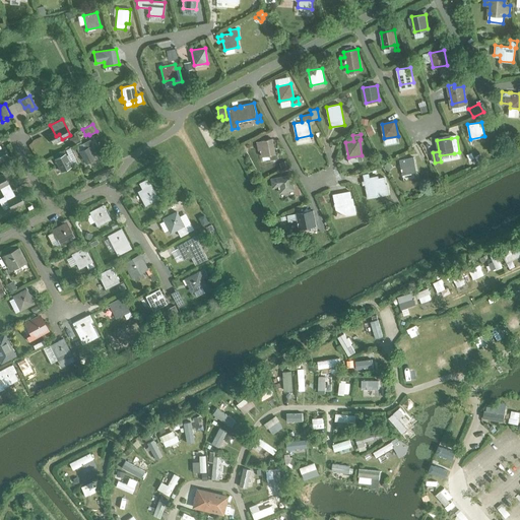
[(90,139),(82,143),(85,148),(88,146),(92,144),(90,139)]
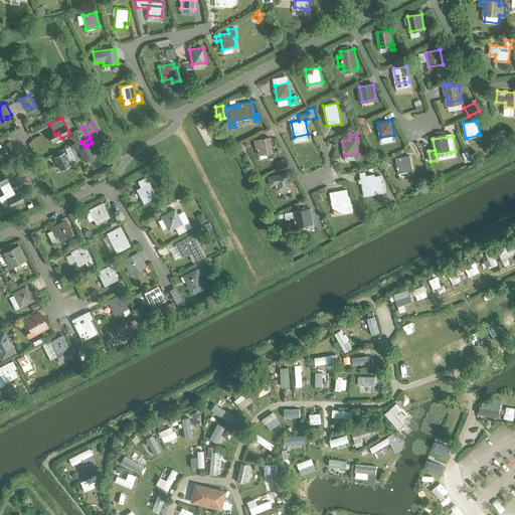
[(256,140),(260,155),(273,152),(271,138),(256,140)]
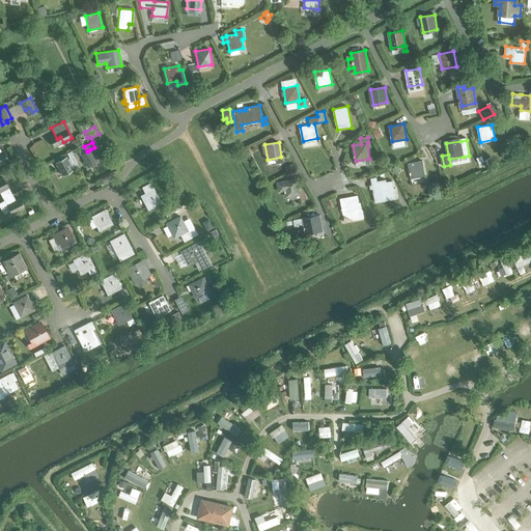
[(92,165),(96,163),(90,149),(87,151),(81,155),(85,163),(89,161),(92,165)]
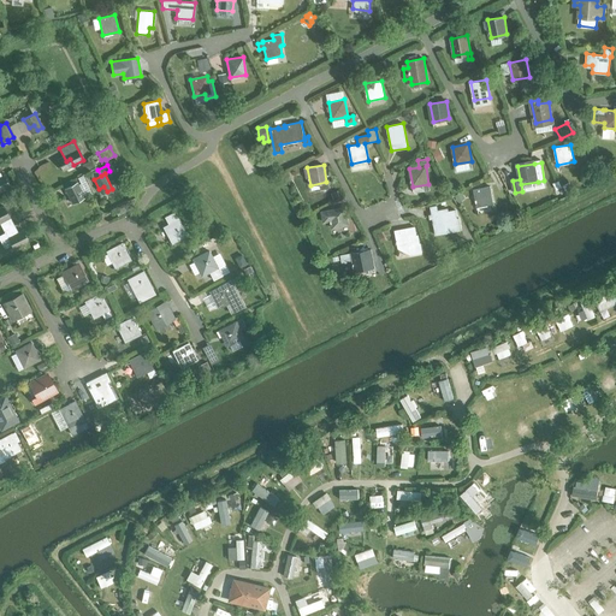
[(77,183),(65,189),(72,203),(84,197),(77,183)]
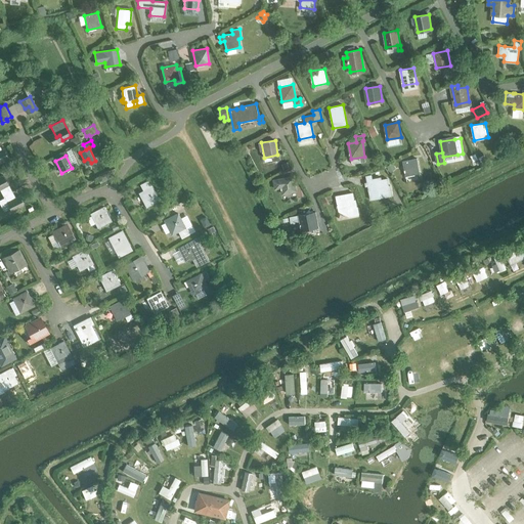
[(403,161),(406,176),(420,173),(418,159),(403,161)]
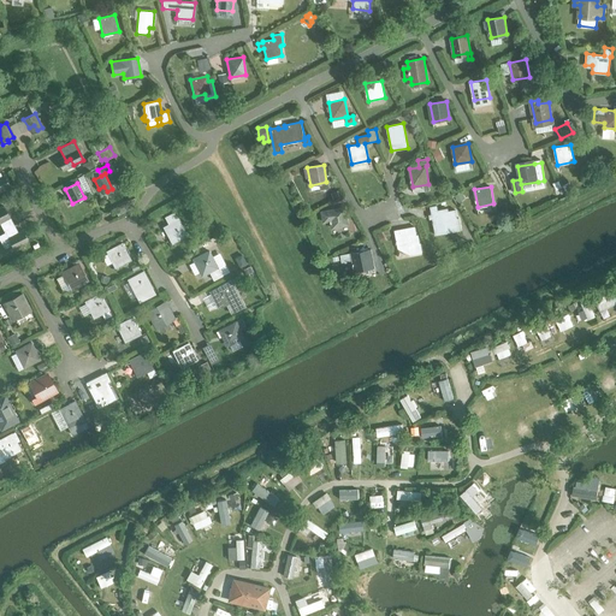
[(131,208),(135,199),(114,208),(117,215),(131,208)]
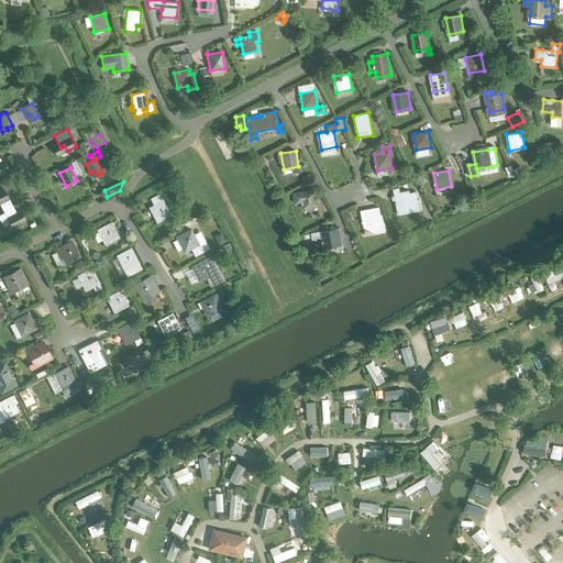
[(416,191),(410,192),(408,185),(403,186),(404,191),(400,192),(399,188),(394,189),(398,214),(421,210),(419,199),(418,199),(416,191)]
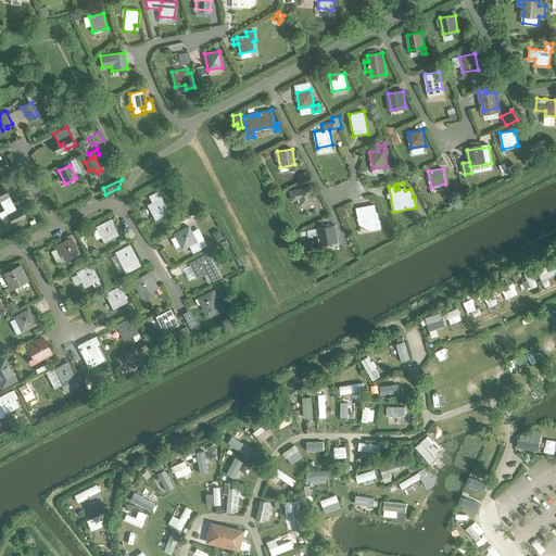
[(300,205),(315,203),(312,188),(291,191),(292,200),(299,199),(300,205)]
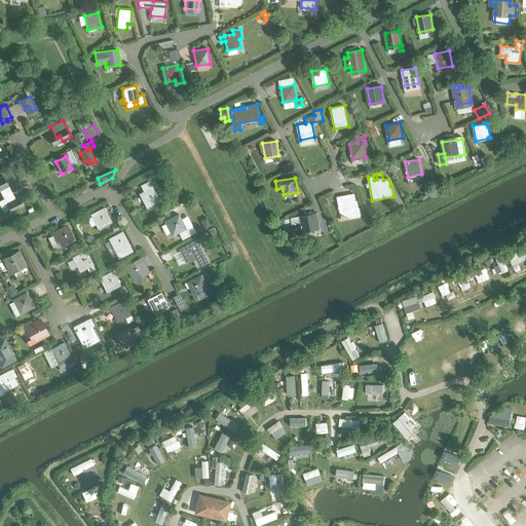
[(140,196),(146,209),(159,201),(149,181),(140,185),(145,193),(140,196)]
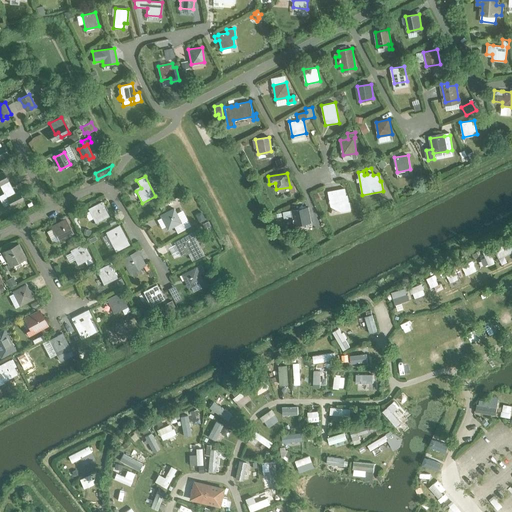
[(348,195),(347,195),(345,188),(329,191),(331,206),(334,205),(341,209),(341,212),(351,210),(350,202),(349,202),(348,195)]
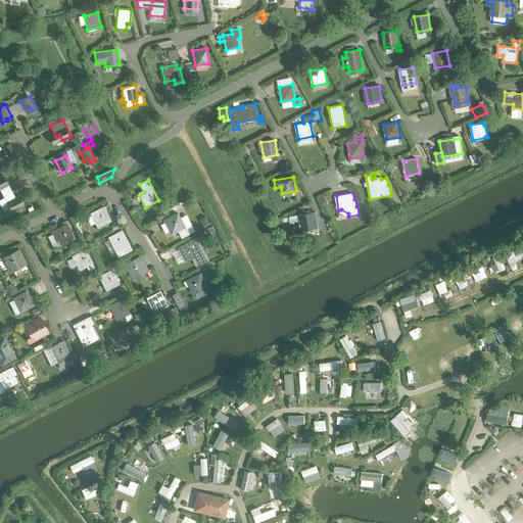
[(4,197),(0,199),(0,203),(2,207),(7,204),(9,207),(13,205),(15,209),(24,205),(18,195),(6,202),(4,197)]
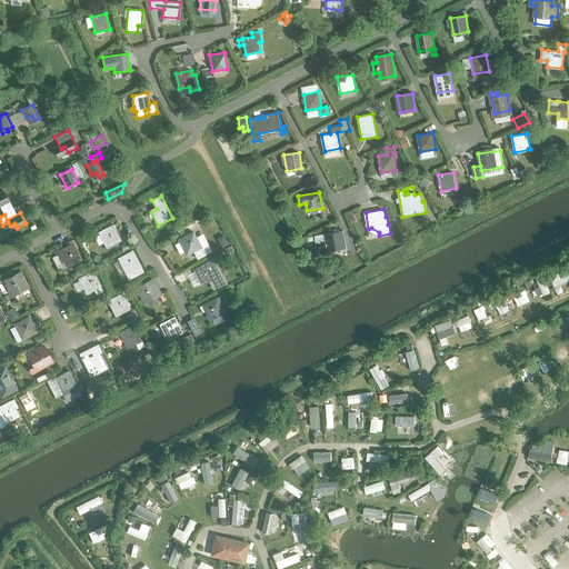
[(348,216),(352,225),(357,222),(352,213),(348,216)]
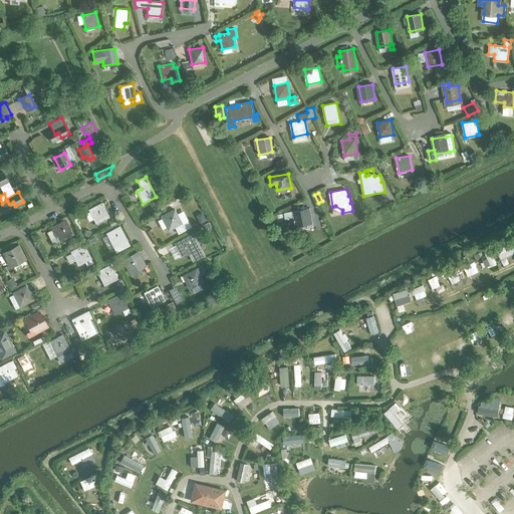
[(89,212),(95,224),(108,217),(101,203),(96,206),(97,208),(89,212)]
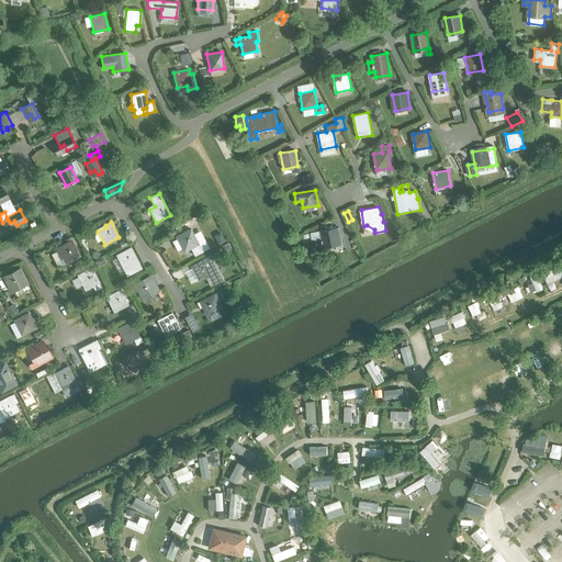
[(336,228),(321,231),(311,232),(312,238),(322,237),(323,247),(338,244),(336,228)]
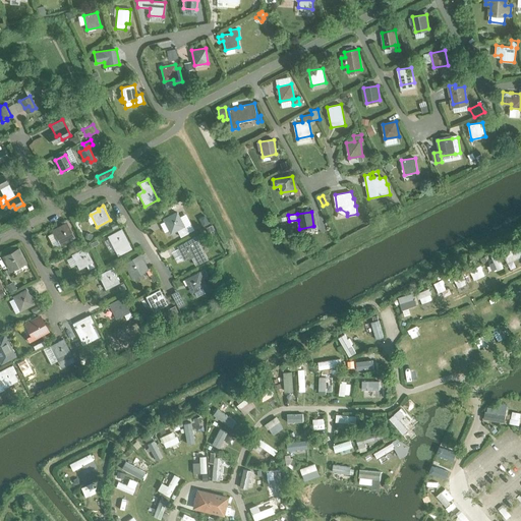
[(180,237),(187,233),(176,213),(171,215),(172,217),(164,221),(170,233),(176,230),(180,237)]
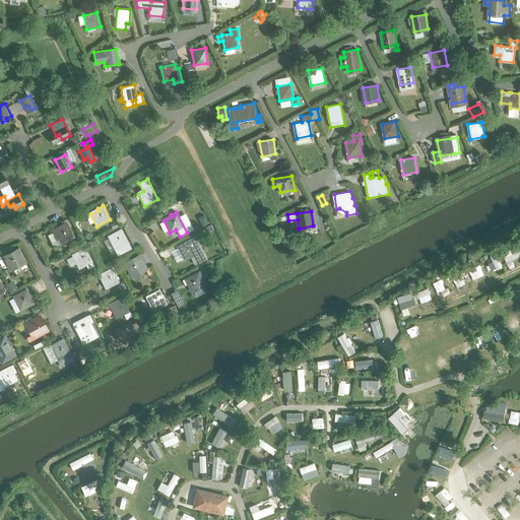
[(54,232),(48,235),(51,242),(57,239),(60,244),(73,237),(66,223),(61,225),(62,228),(54,232)]
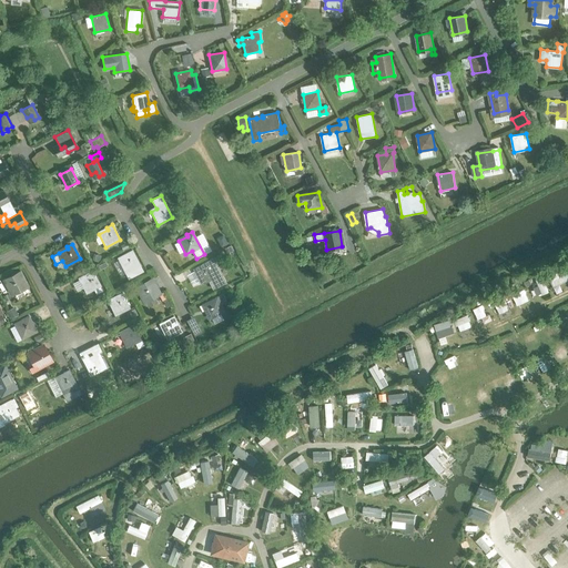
[(140,266),(132,251),(127,253),(128,255),(119,260),(125,273),(128,279),(143,272),(140,266)]
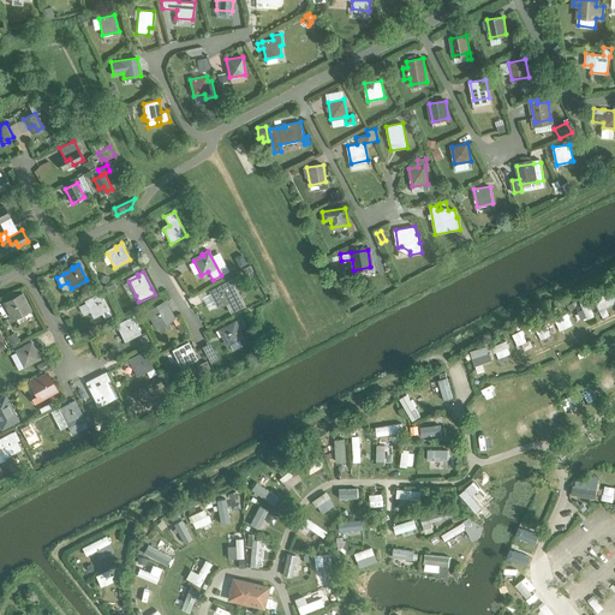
[(231,314),(244,306),(231,280),(219,286),(220,288),(209,293),(218,309),(226,304),(231,314)]
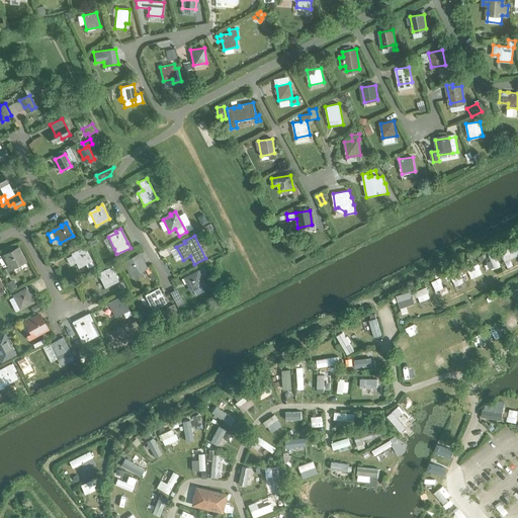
[(72,255),(78,268),(92,261),(84,247),(79,249),(80,251),(72,255)]
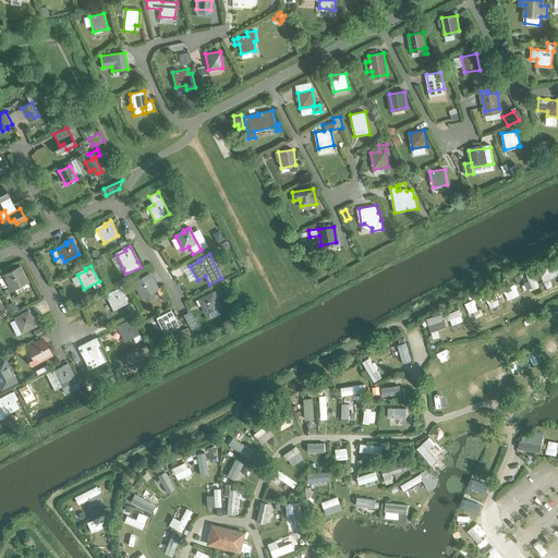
[(13,288),(26,281),(20,267),(3,275),(7,280),(9,279),(13,288)]
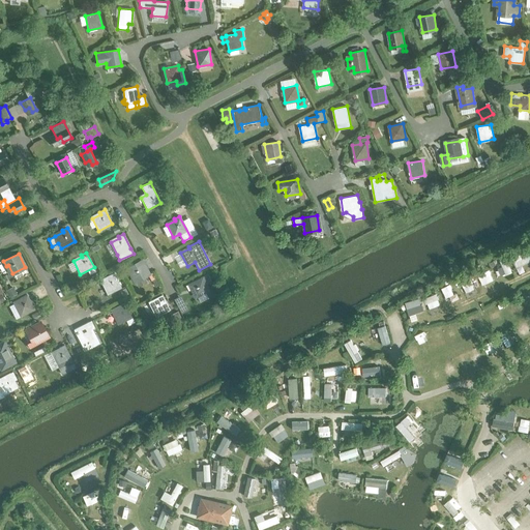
[(137,282),(149,275),(142,261),(127,268),(129,273),(133,272),(137,282)]
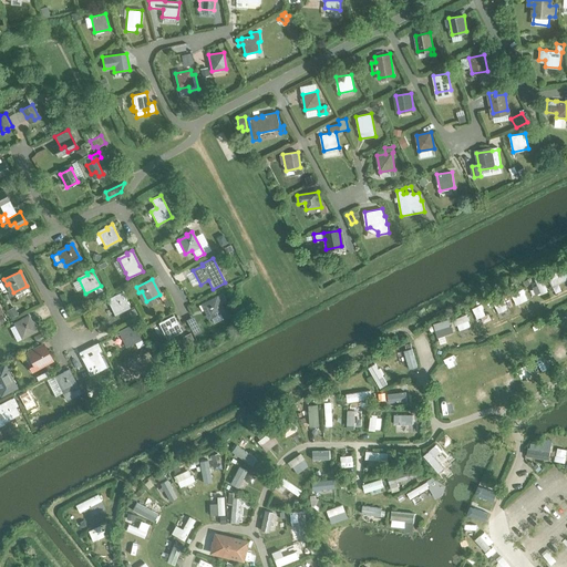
[(107,302),(114,316),(130,309),(121,292),(115,296),(116,298),(107,302)]
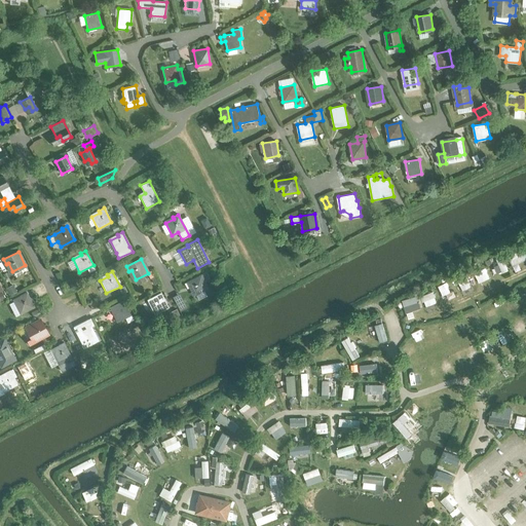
[(195,295),(208,289),(203,282),(210,278),(207,272),(186,283),(189,288),(191,287),(195,295)]
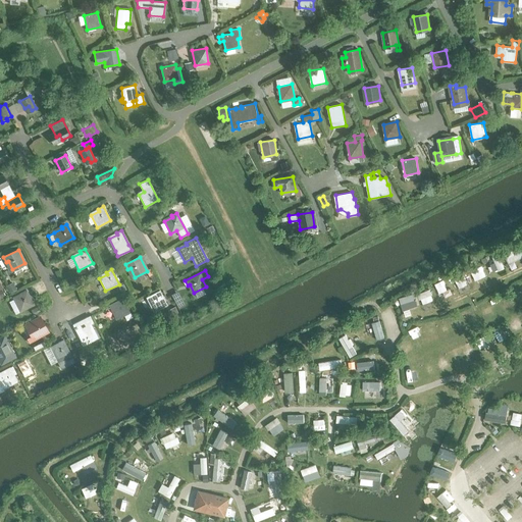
[(13,300),(20,312),(34,305),(27,291),(20,294),(21,296),(13,300)]
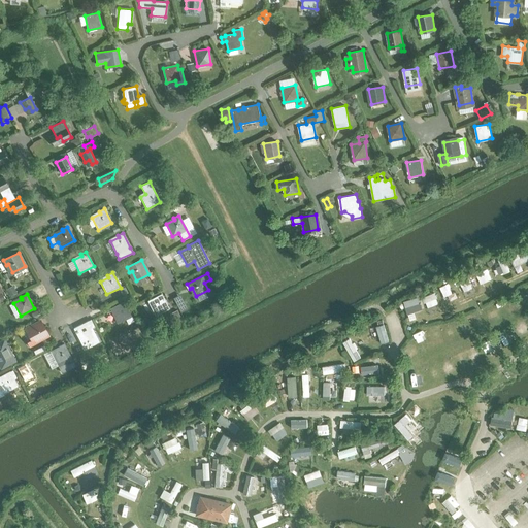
[(149,303),(155,316),(168,308),(161,294),(155,297),(156,299),(149,303)]
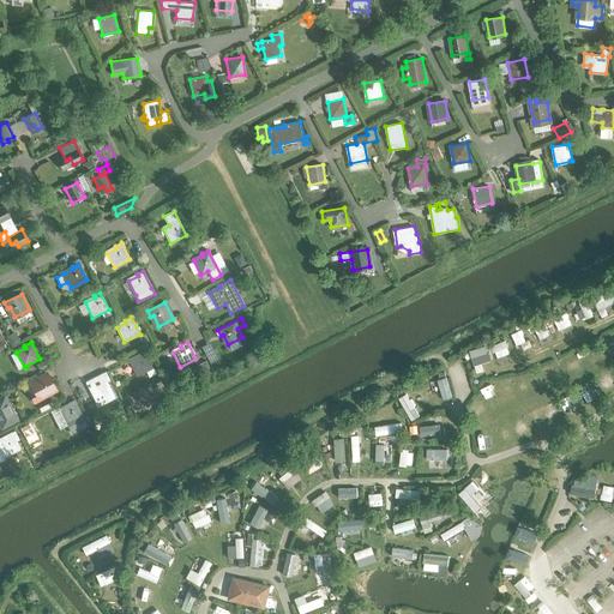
[(128,362),(136,377),(152,368),(144,351),(137,354),(138,356),(128,362)]
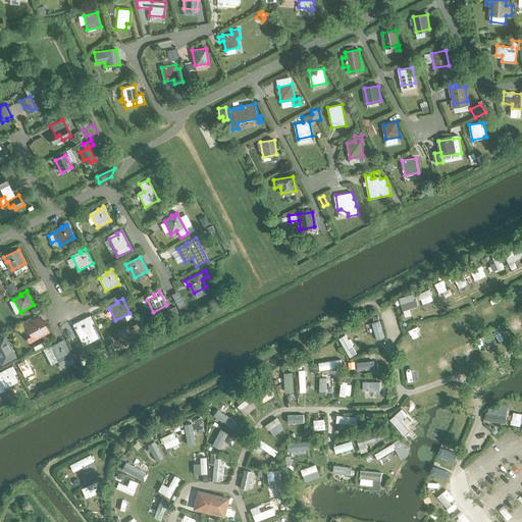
[(31,309),(34,315),(40,312),(38,306),(31,309)]
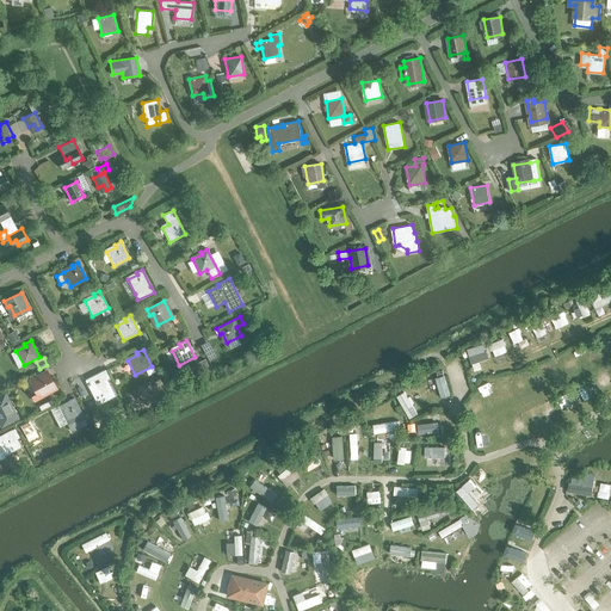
[(104,370),(85,380),(93,395),(103,390),(106,400),(113,395),(105,380),(109,377),(104,370)]
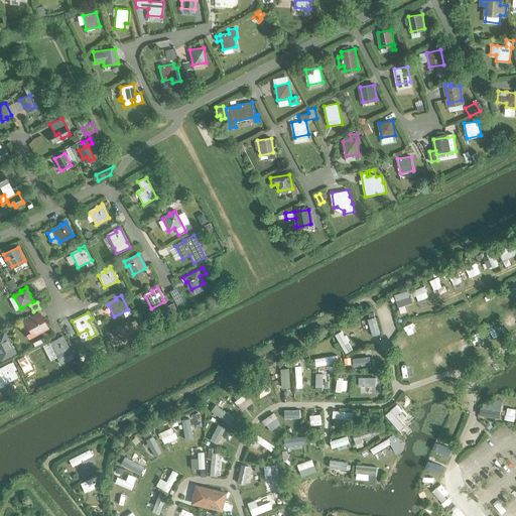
[(27,323),(33,335),(46,328),(39,314),(34,316),(35,318),(27,323)]
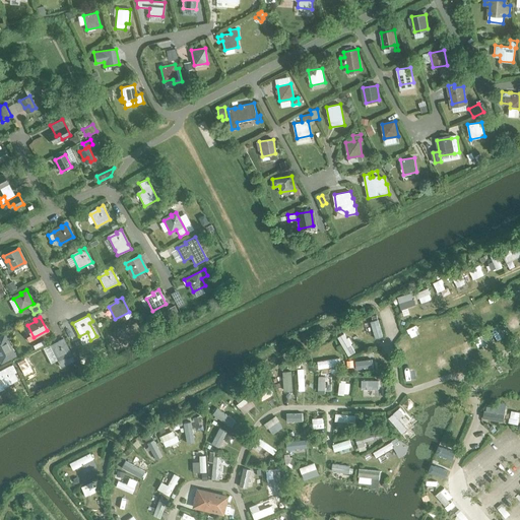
[(7,340),(9,339),(7,334),(4,335),(4,334),(0,336),(0,361),(1,363),(14,355),(7,340)]
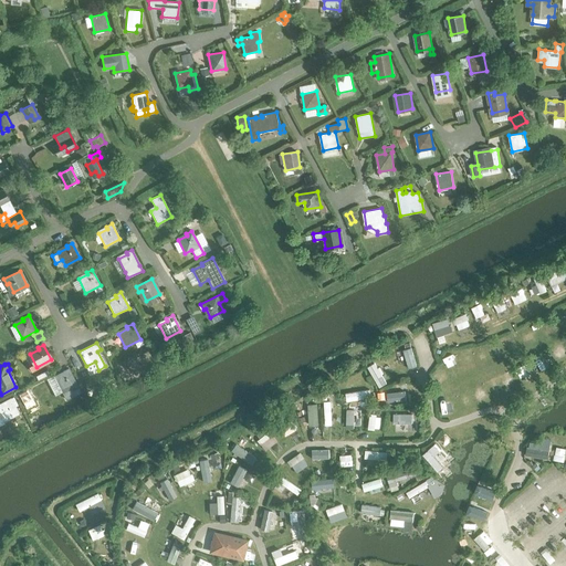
[(63,374),(54,378),(61,391),(65,400),(81,392),(76,384),(69,368),(62,371),(63,374)]
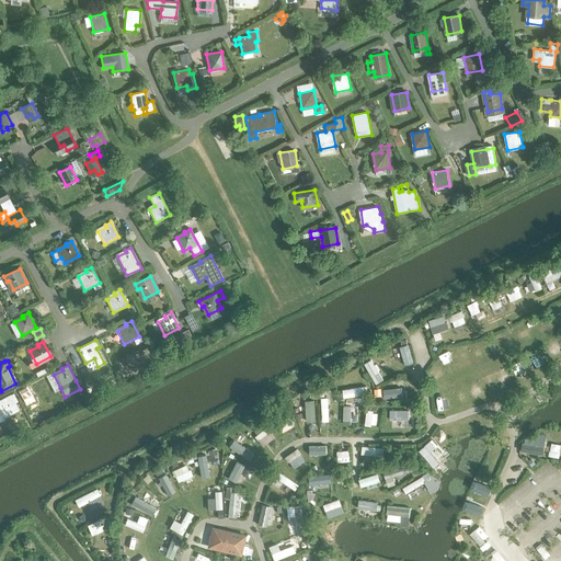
[(0,402),(0,412),(3,418),(12,413),(13,416),(19,413),(18,411),(10,395),(4,398),(6,400),(0,402)]
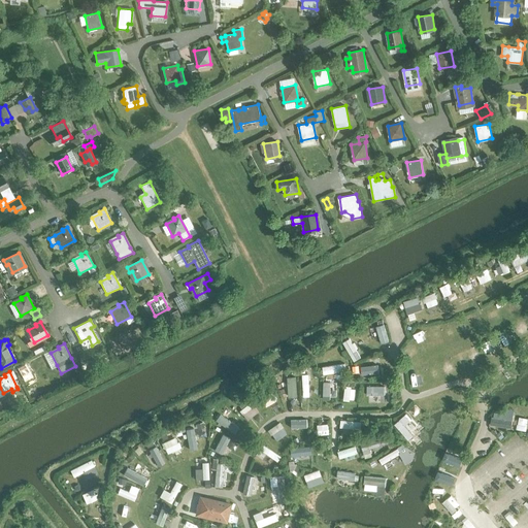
[(195,516),(227,523),(231,503),(199,496),(195,516)]
